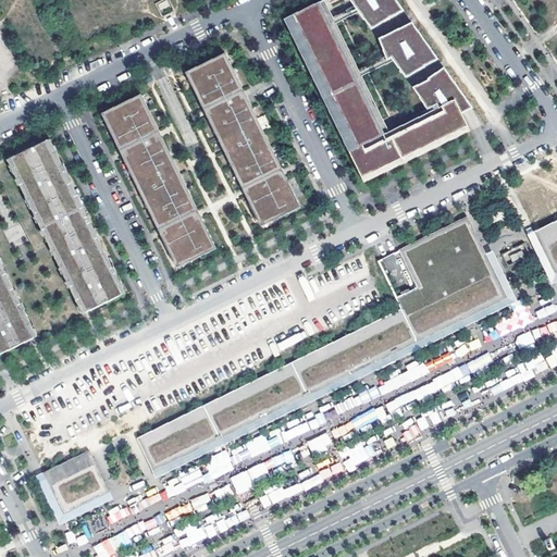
[(144,0),(124,0),(132,13),(147,5),(144,0)]
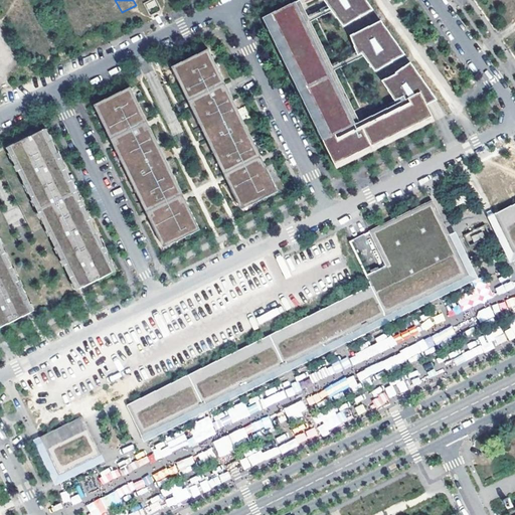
[(155,0),(146,4),(149,10),(158,6),(155,0)]
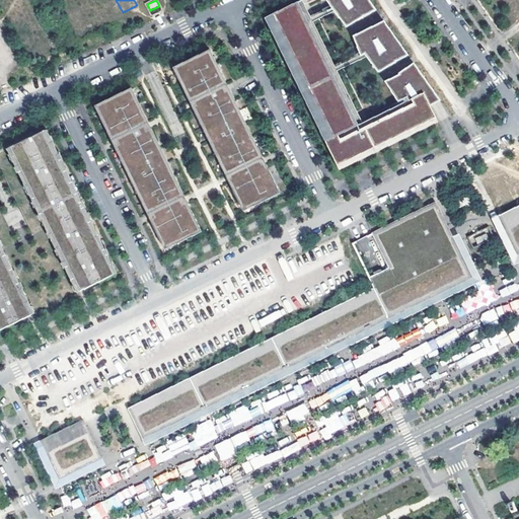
[(303,0),(298,2),(358,125),(363,123),(338,71),(313,22),(311,18),(303,0)]
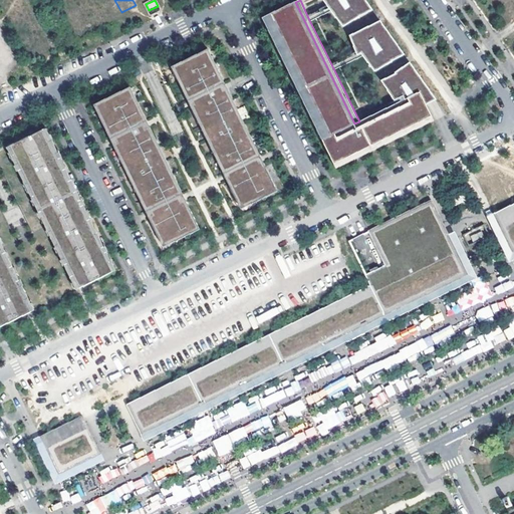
[(323,0),(327,5),(333,2),(337,1),(340,7),(331,12),(335,18),(340,16),(345,25),(360,17),(360,16),(372,10),(365,0),(323,0)]
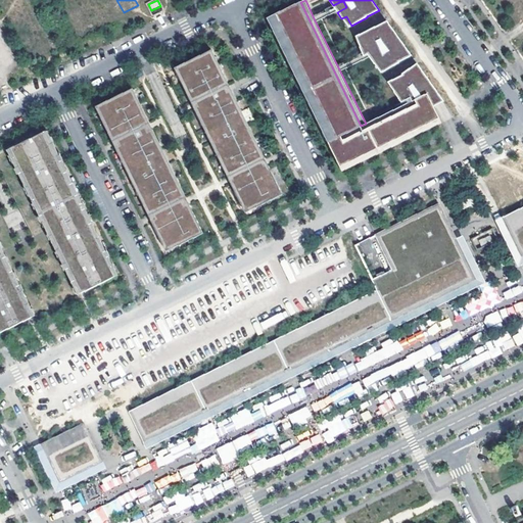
[(341,6),(314,18),(316,22),(337,12),(346,7),(343,1),(339,2),(341,6)]
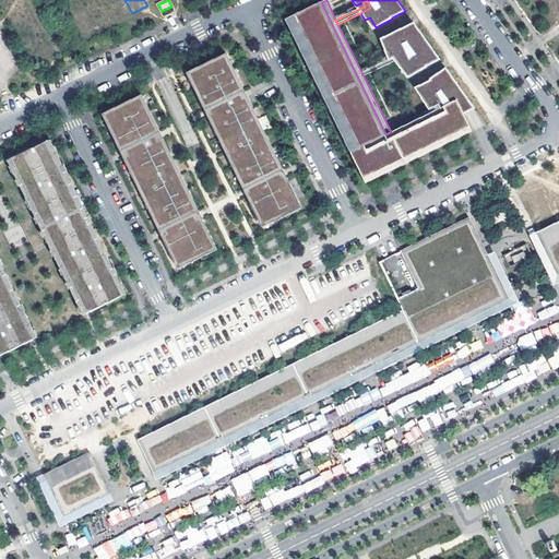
[(321,2),(295,15),(359,147),(351,152),(364,179),(470,128),(463,114),(475,108),(445,68),(429,79),(430,81),(419,85),(424,96),(420,98),(425,104),(431,100),(437,98),(441,107),(450,104),(453,110),(365,153),(361,146),(385,134),(321,2)]
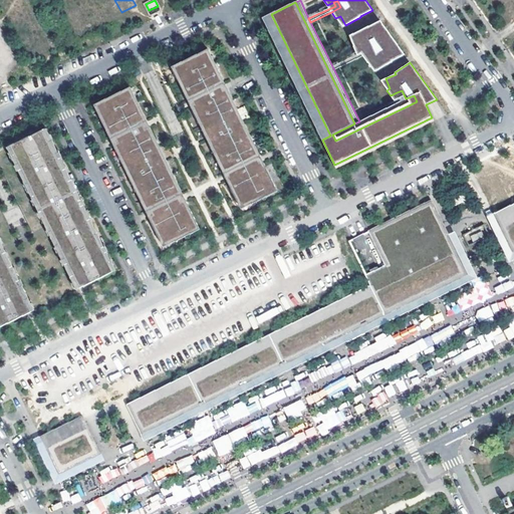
[(330,136),(271,14),(263,18),(322,140),(330,136)]
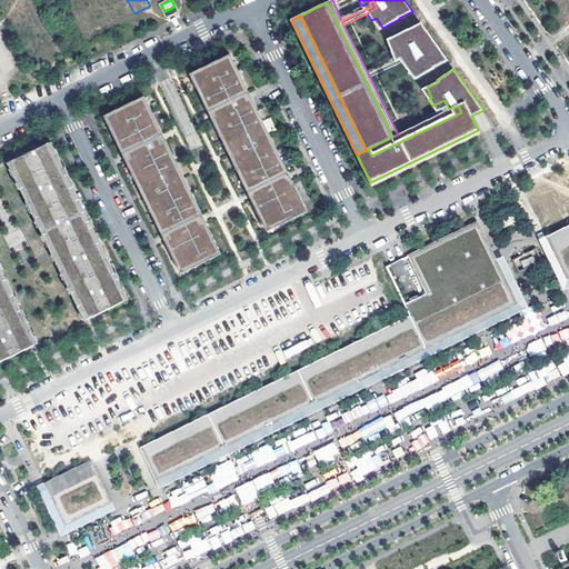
[(377,18),(371,20),(379,30),(382,28),(377,18)]
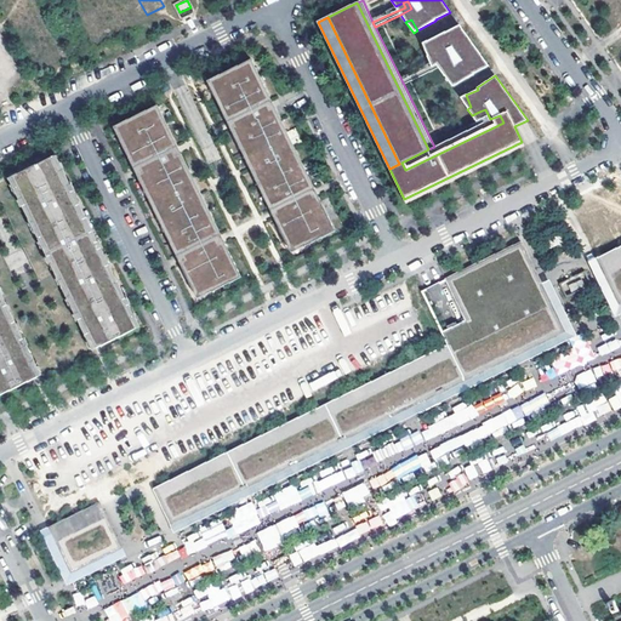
[(474,75),(489,67),(460,26),(427,41),(433,53),(427,56),(429,62),(440,57),(445,55),(449,63),(438,68),(444,75),(450,73),(456,85),(476,77),(474,75)]
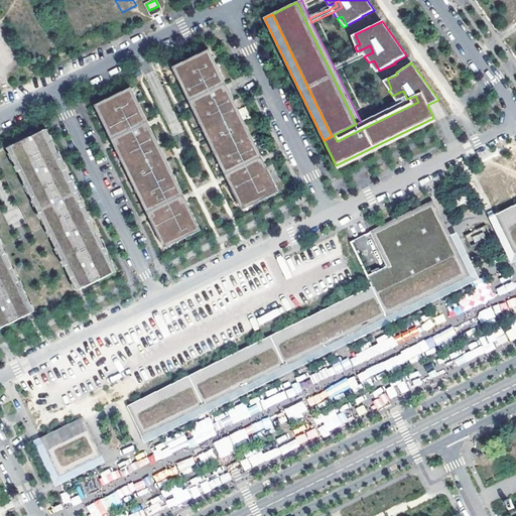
[(355,34),(351,36),(355,46),(360,44),(355,34)]
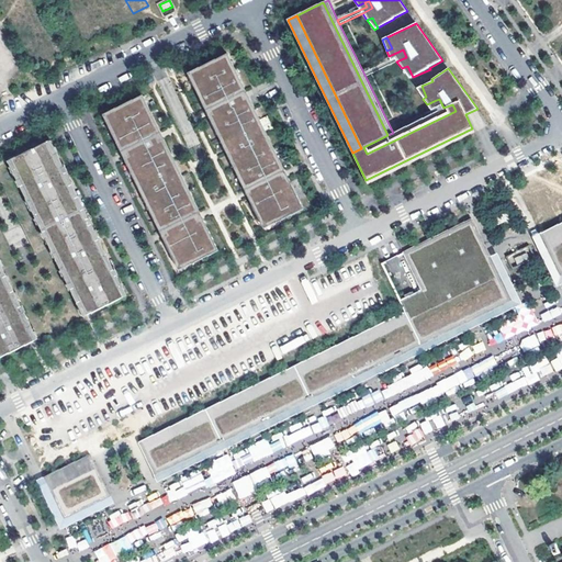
[(401,55),(363,72),(366,77),(396,62),(406,57),(403,49),(398,52),(401,55)]
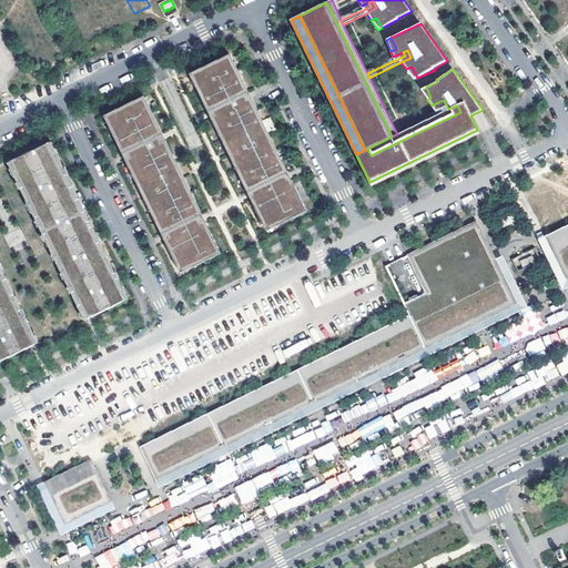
[(230,54),(190,74),(209,112),(213,110),(241,97),(249,93),(230,54)]
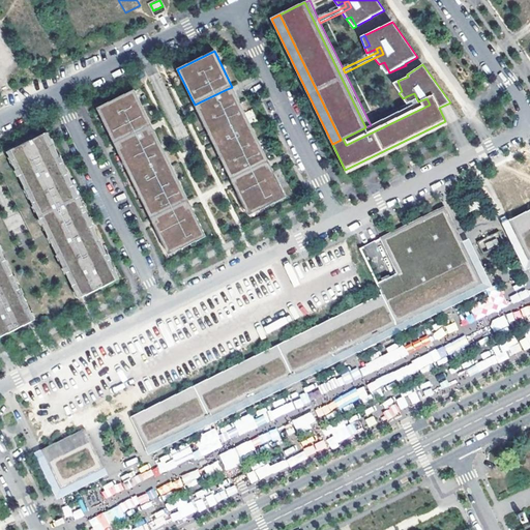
[(384,62),(379,64),(386,74),(389,72),(384,62)]
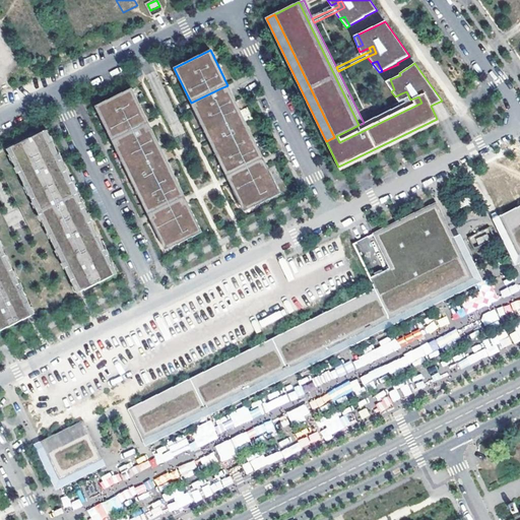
[(390,79),(385,81),(391,91),(394,89),(390,79)]
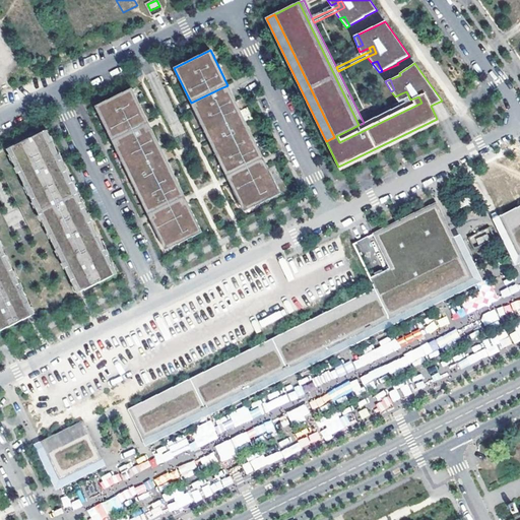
[(132,88),(95,106),(112,141),(117,139),(142,127),(149,123),(132,88)]
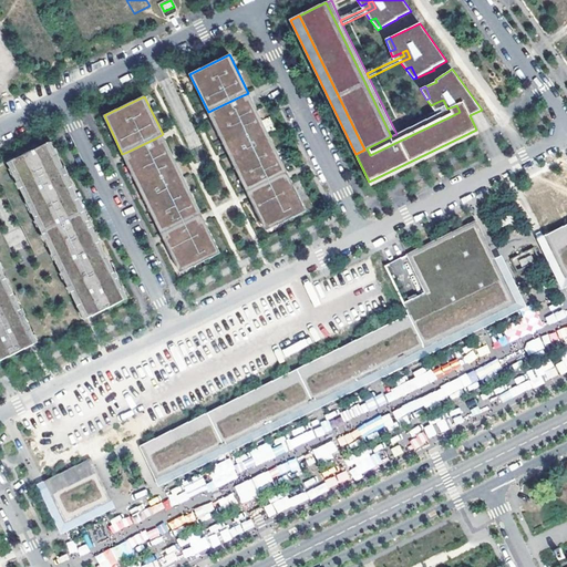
[(240,96),(213,110),(216,116),(244,102),(240,96)]
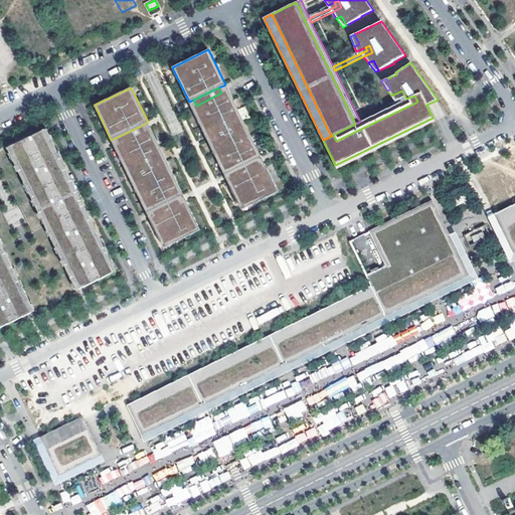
[(196,106),(192,108),(202,128),(206,126),(218,152),(214,154),(224,175),(228,173),(254,160),(262,157),(251,137),(247,138),(234,112),(238,110),(228,90),(221,93),(196,106)]
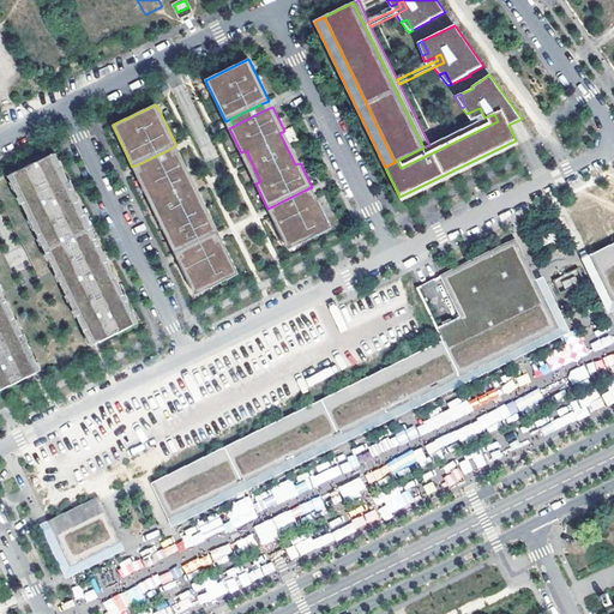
[(480,108),(474,110),(479,121),(485,118),(480,108)]
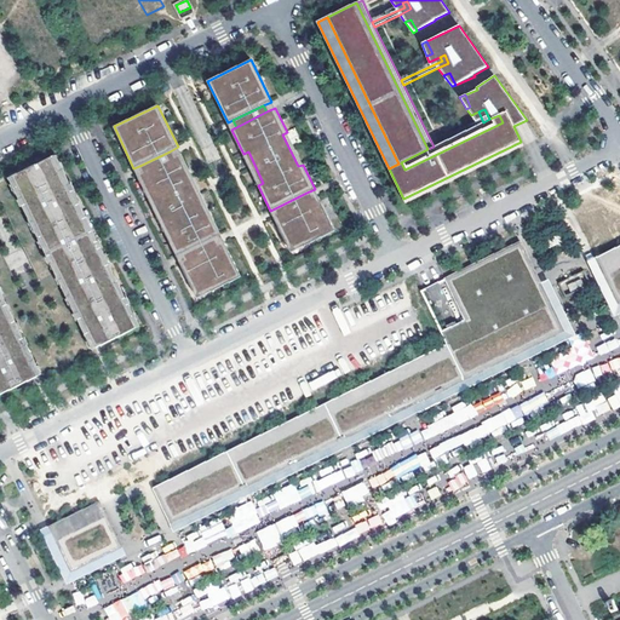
[(489,119),(483,122),(434,147),(428,149),(401,162),(405,170),(503,122),(499,115),(489,119)]
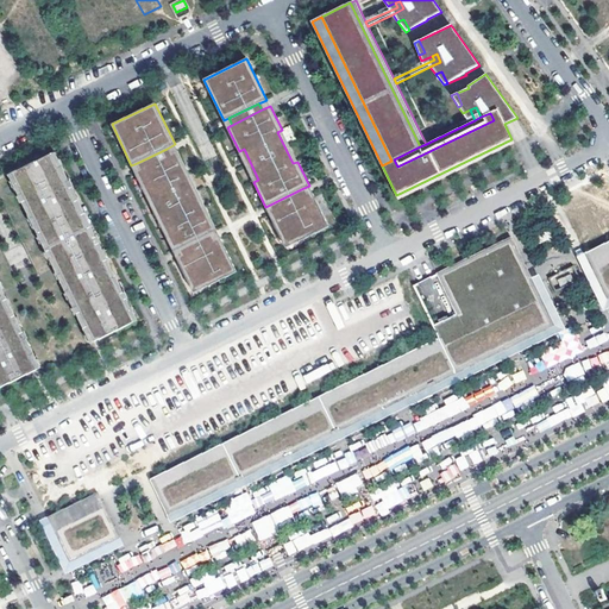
[(282,130),(277,132),(293,163),(297,162),(282,130)]
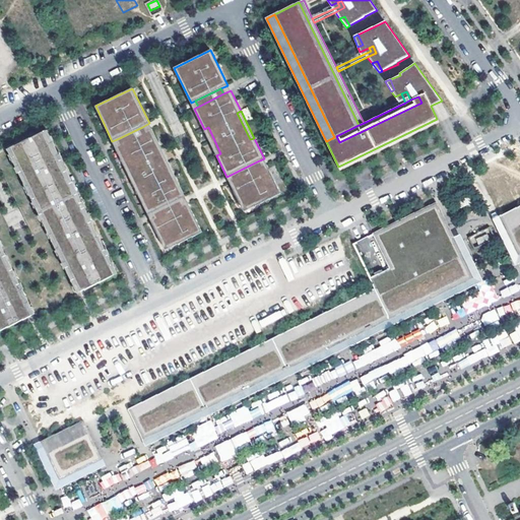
[(437,119),(338,167),(340,171),(439,122),(437,119)]
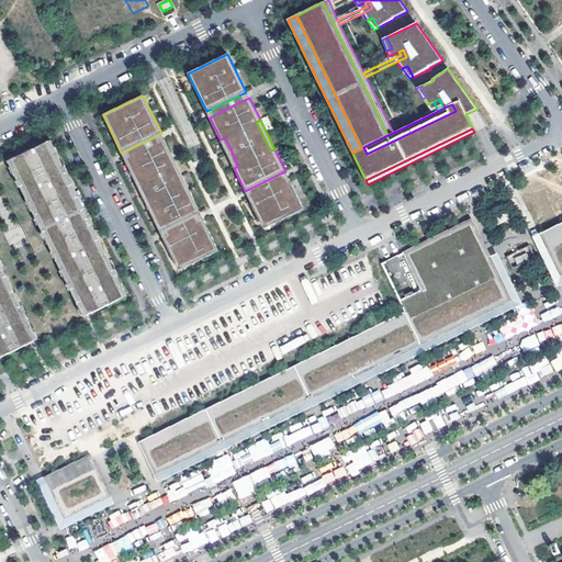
[(154,137),(126,150),(128,156),(157,143),(154,137)]
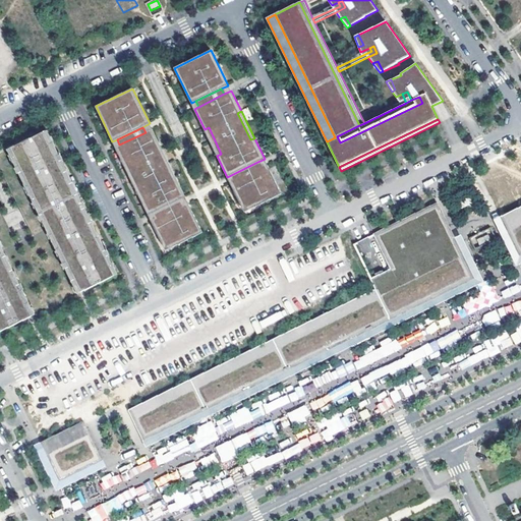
[(209,127),(205,129),(217,156),(221,154),(209,127)]
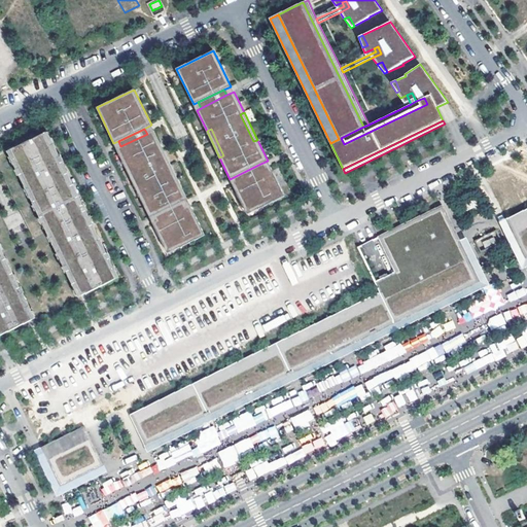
[(120,146),(116,149),(127,170),(131,168),(144,195),(140,197),(150,217),(154,215),(180,203),(187,199),(177,178),(171,181),(157,154),(165,151),(154,131),(147,134),(120,146)]
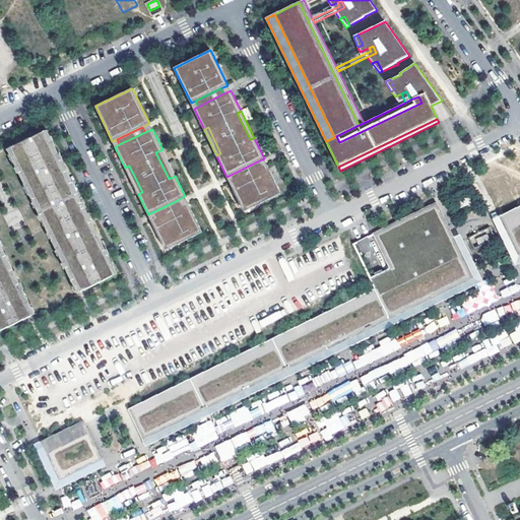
[(47,130),(44,131),(114,275),(117,273),(47,130)]
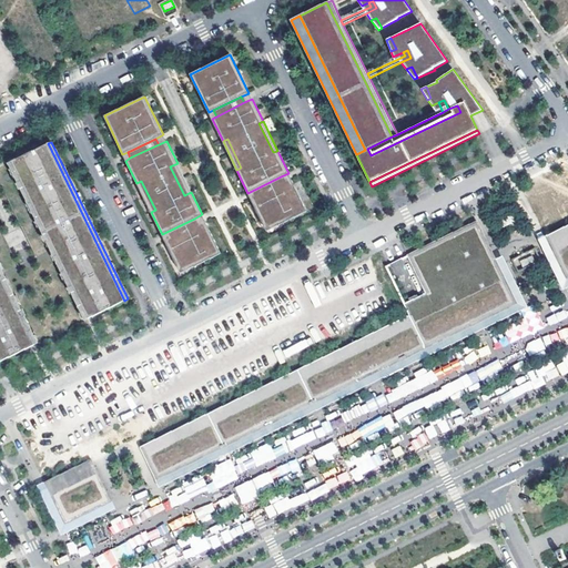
[(48,143),(18,158),(94,315),(124,301),(48,143)]
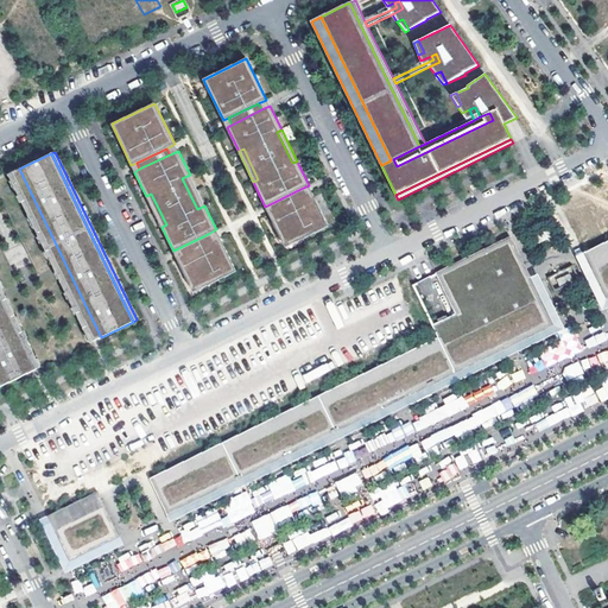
[(101,337),(19,169),(8,175),(90,342),(101,337)]
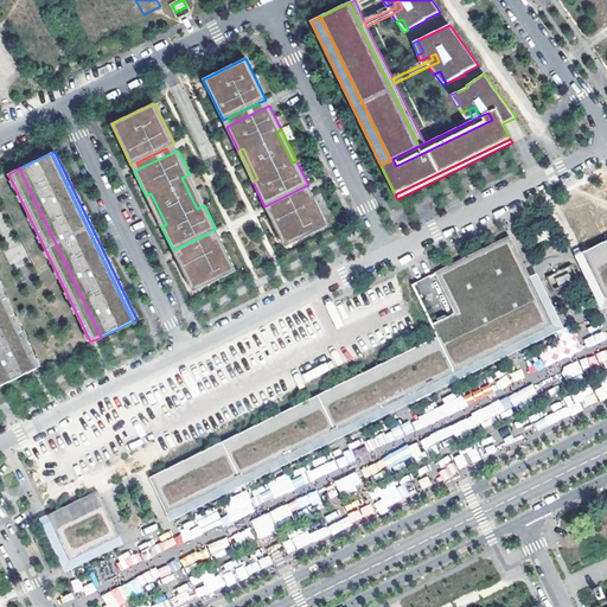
[(190,174),(181,178),(197,209),(204,205),(190,174)]
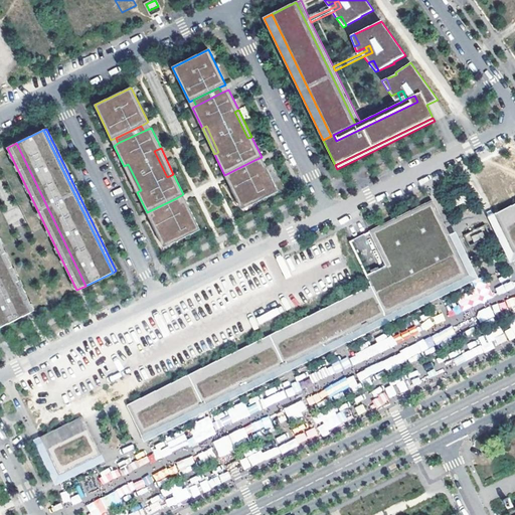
[(495,214),(514,204),(514,154),(475,174),(483,192),(486,190),(490,198),(487,200),(495,214)]
